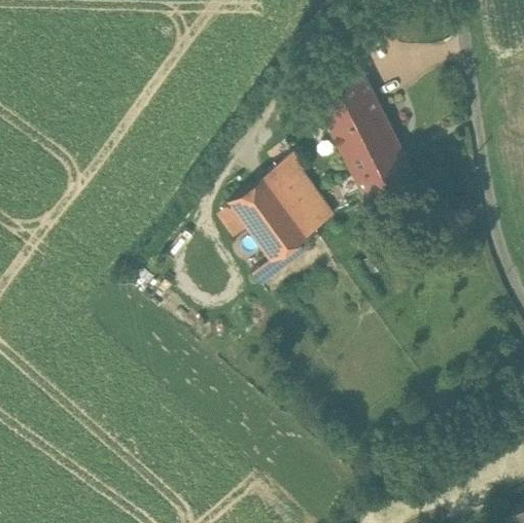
[(362,71),(307,97),(317,117),(324,114),(356,177),(406,154),(362,71)]
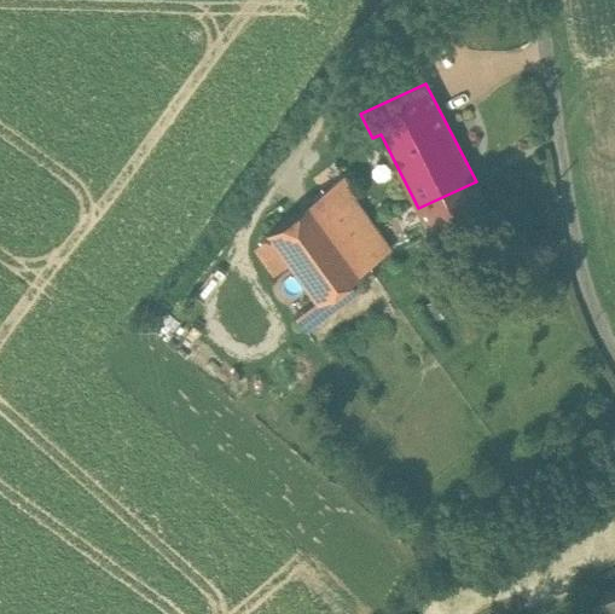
[(360,200),(346,180),(270,237),(319,305),(349,284),(350,284),(393,253),(355,202),(360,200)]
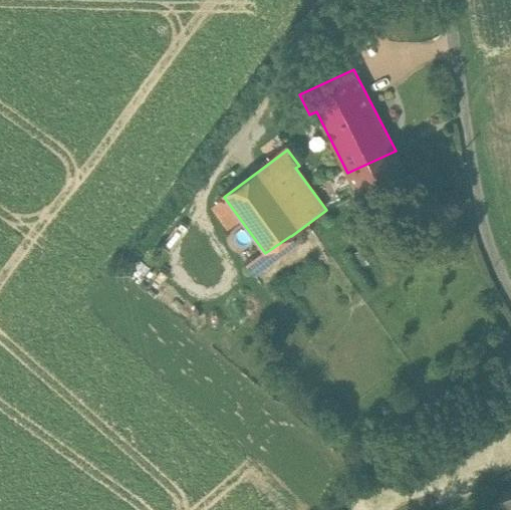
[(396,151),(347,173),(361,200),(410,178),(396,151)]
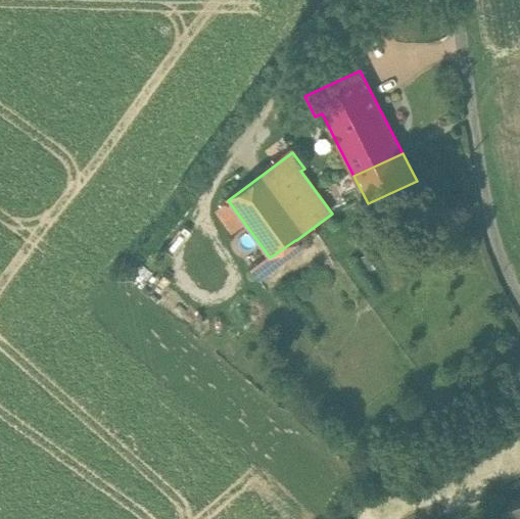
[(270,257),(270,258),(253,271),(261,282),(302,250),(295,240),(270,257)]
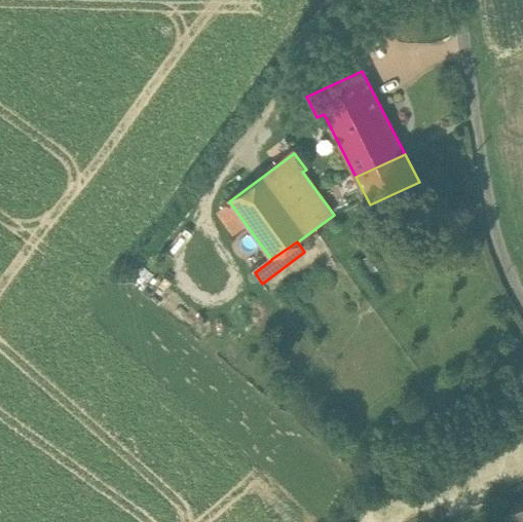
[(522,504),(507,515),(511,521),(522,521),(522,504)]
